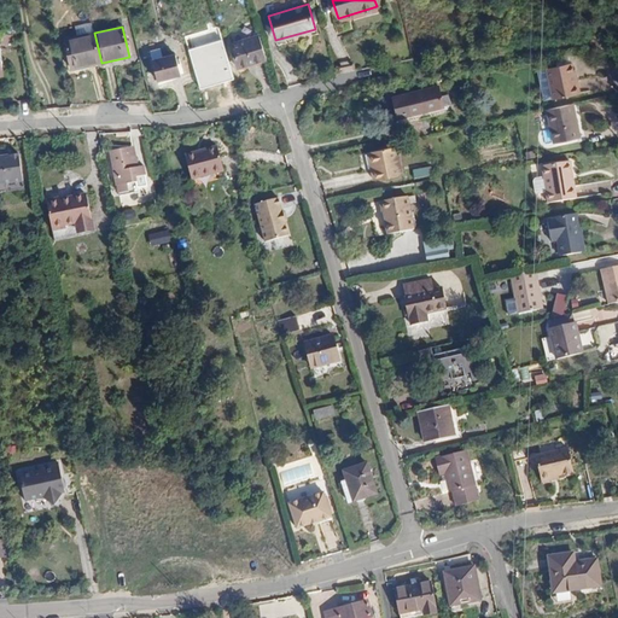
[(237,68),(267,59),(256,27),(226,35),(237,68)]
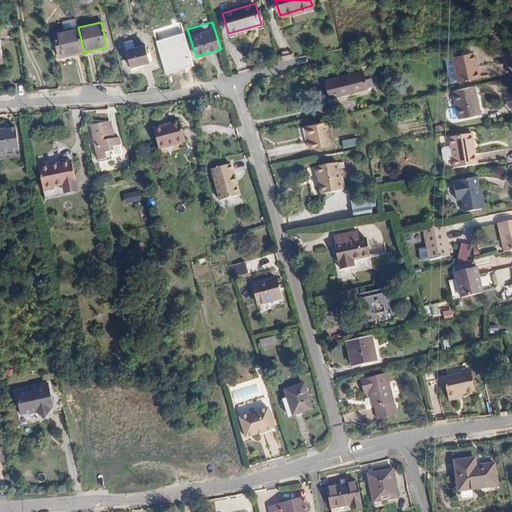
[(59,57),(84,52),(78,27),(54,32),(59,57)]
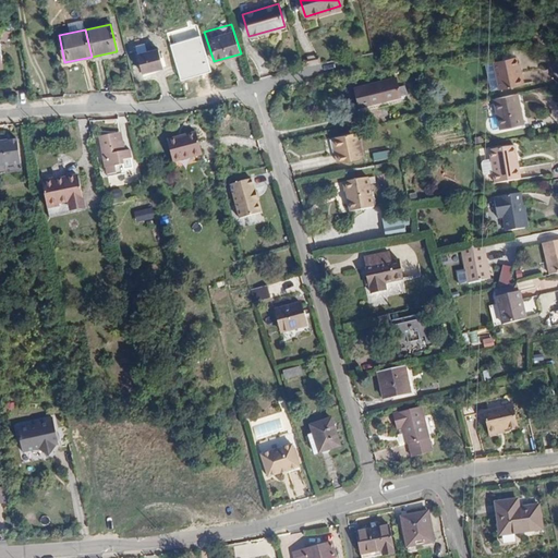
[(138,56),(147,52),(145,44),(136,46),(138,56)]
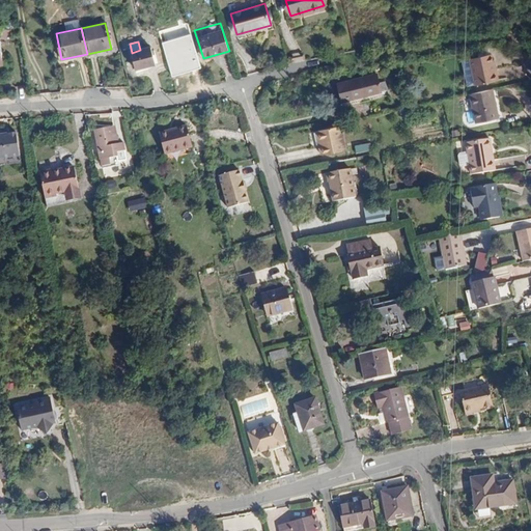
[(151,48),(140,50),(132,53),(136,70),(156,64),(151,48)]
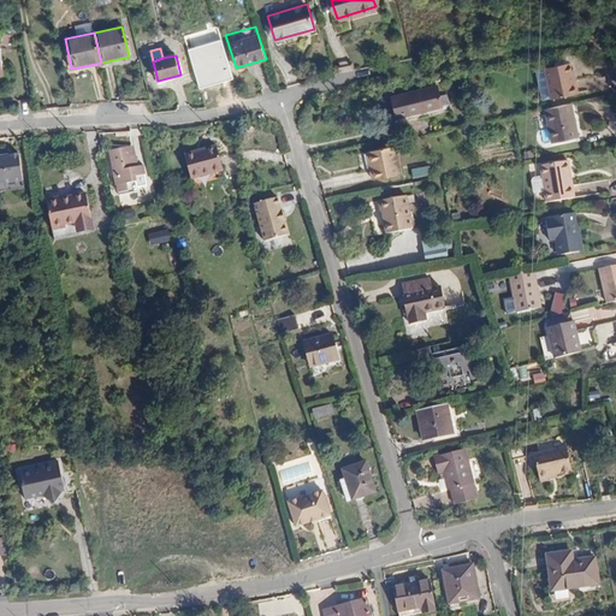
[(575,78),(572,64),(548,69),(554,99),(579,93),(575,78)]
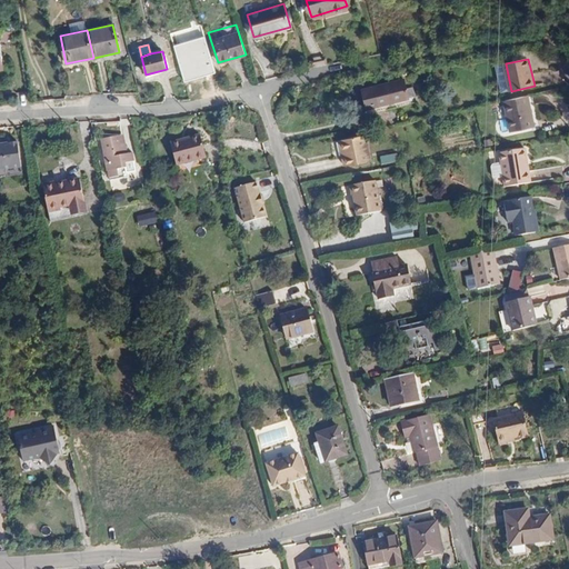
[(403,78),(362,88),(368,113),(409,103),(408,98),(415,97),(412,88),(406,89),(403,78)]
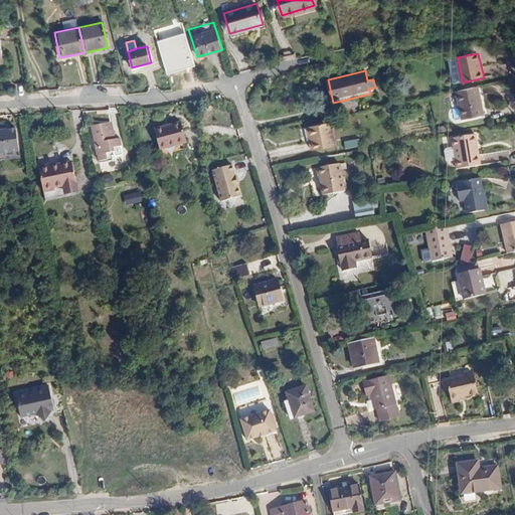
[(477,88),(456,92),(463,120),(483,116),(479,97),(477,88)]
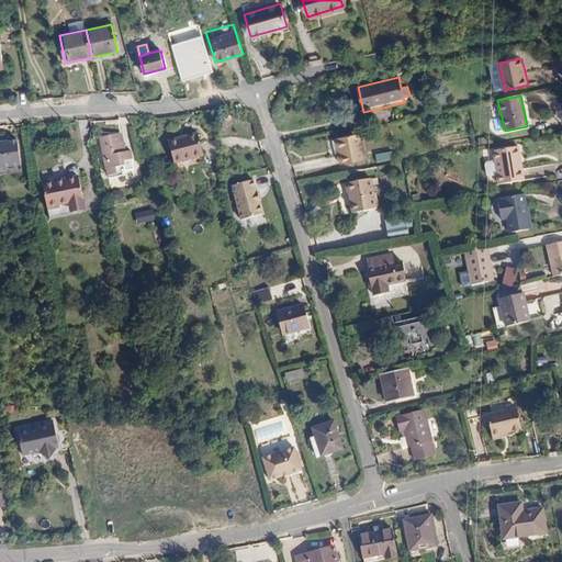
[(364,158),(360,133),(336,137),(338,154),(337,154),(339,164),(364,158)]
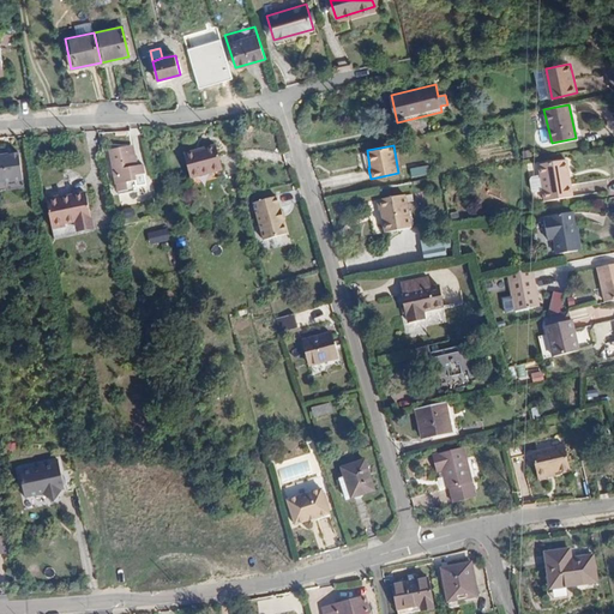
[(216,146),(184,155),(192,185),(224,176),(216,146)]
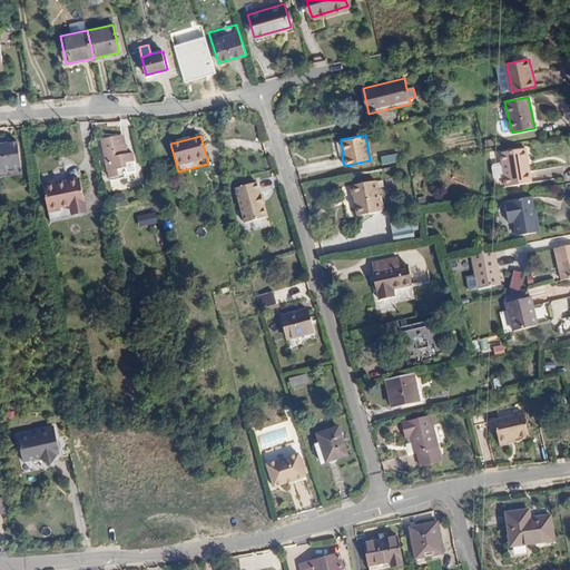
[(125,159),(120,137),(102,140),(108,172),(129,168),(127,159),(125,159)]
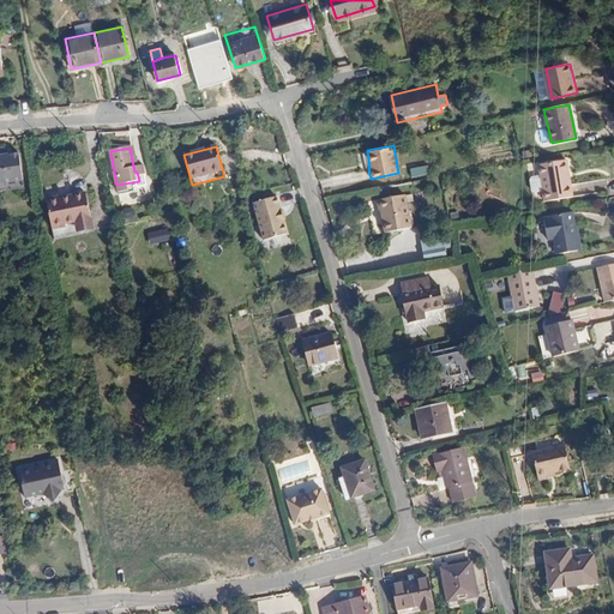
[(0,184),(23,181),(18,154),(0,156),(0,184)]
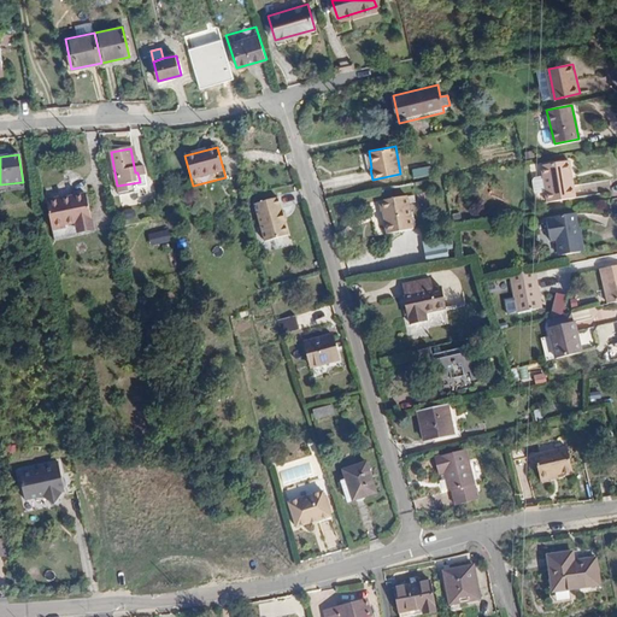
[(565,176),(569,175),(565,163),(538,169),(540,177),(542,193),(545,205),(574,199),(570,186),(566,187),(565,176)]
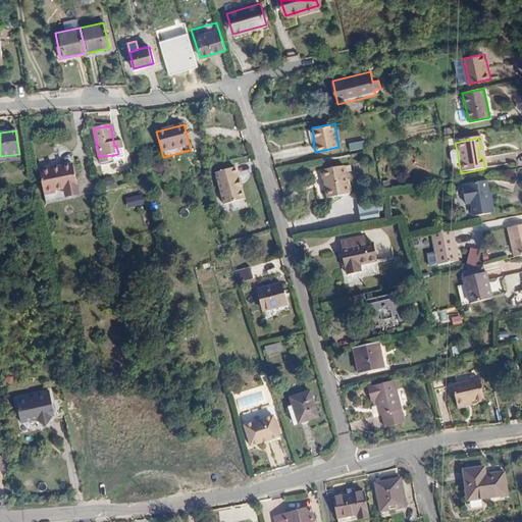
[(365,140),(349,143),(351,151),(367,148),(365,140)]
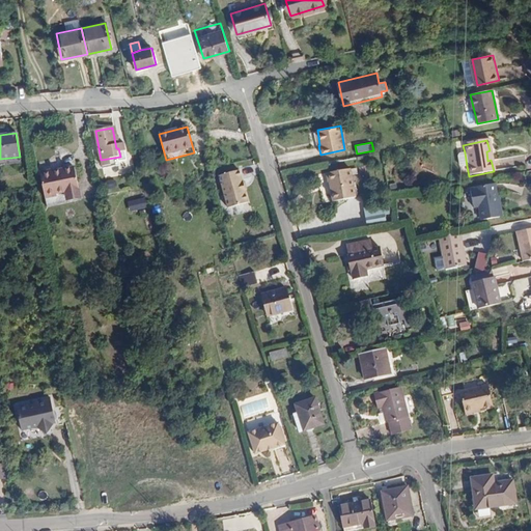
[(467,166),(465,152),(456,155),(454,157),(456,167),(459,168),(467,166)]
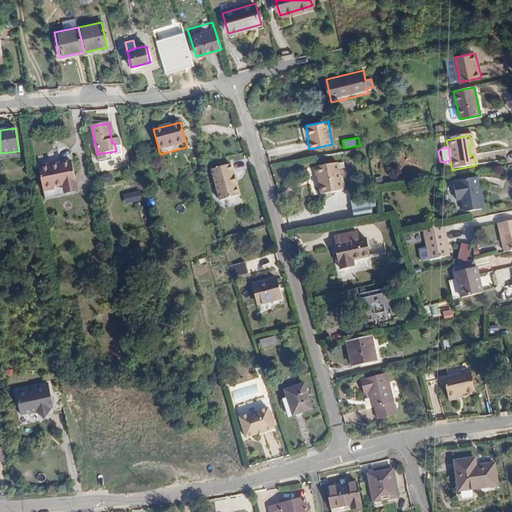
[(50,163),(48,163),(53,187),(55,187),(54,184),(63,183),(64,191),(71,190),(71,187),(77,186),(72,160),(59,162),(60,164),(50,166),(50,163)]
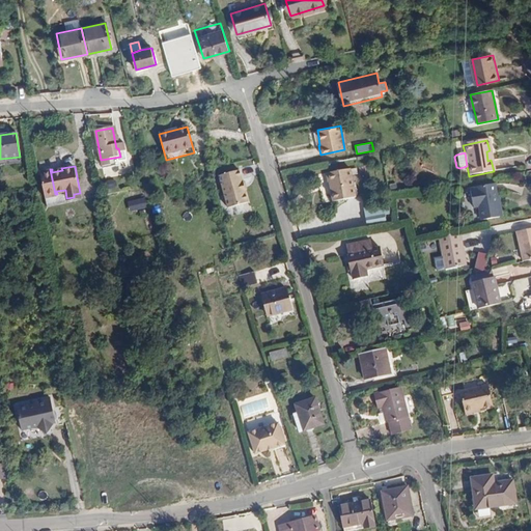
[(364,167),(355,168),(356,178),(365,177),(364,167)]
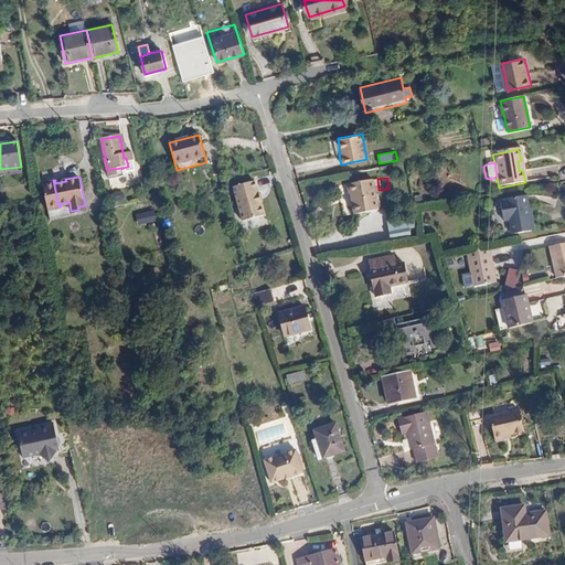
[(350,195),(352,195),(353,194),(355,203),(353,204),(355,214),(380,210),(373,179),(348,184),(350,195)]
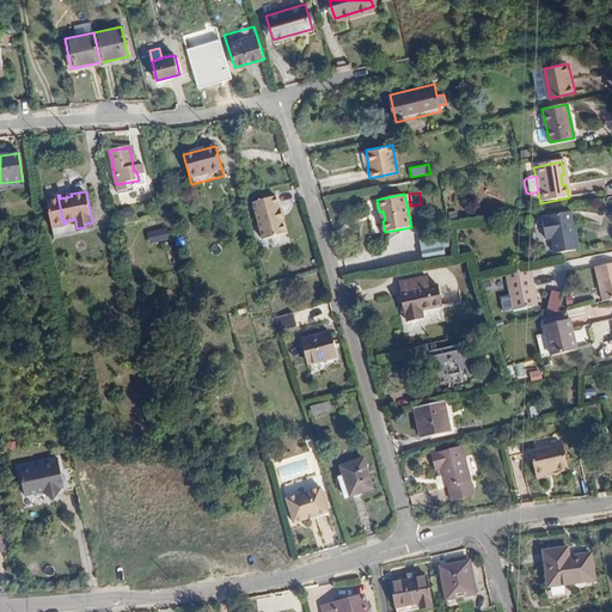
[(63,224),(57,195),(46,196),(50,226),(63,224)]
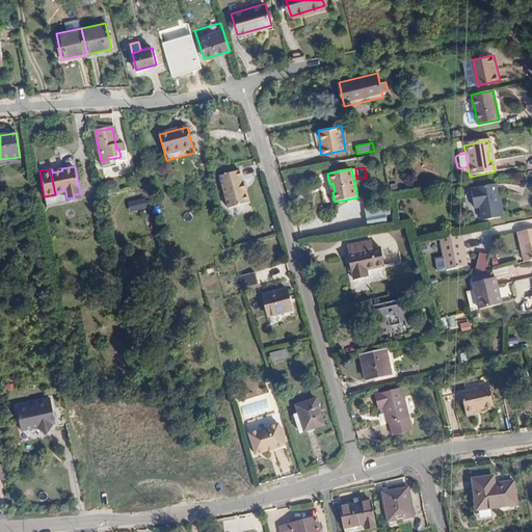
[(231,217),(253,211),(243,169),(220,175),(231,217)]
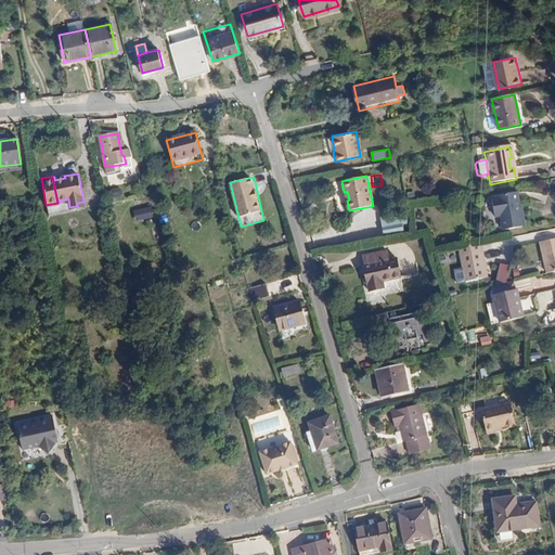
[(111,190),(111,198),(123,198),(123,190),(111,190)]
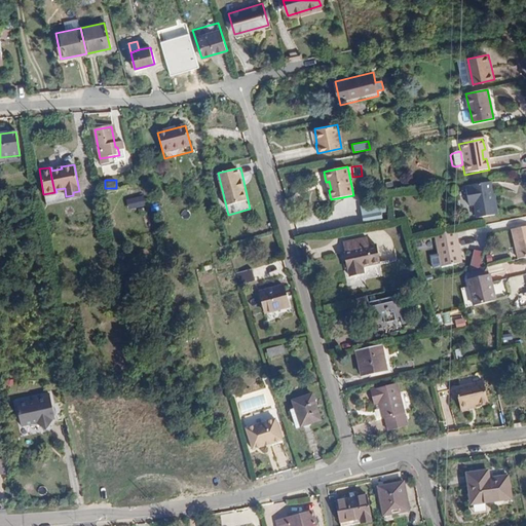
[(490,197),(487,182),(468,186),(468,187),(464,188),(467,205),(473,205),(475,219),(494,215),(490,197)]
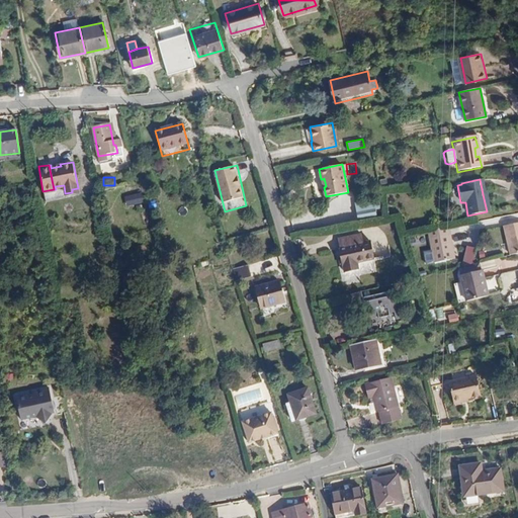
[(145,203),(142,194),(127,197),(130,206),(145,203)]
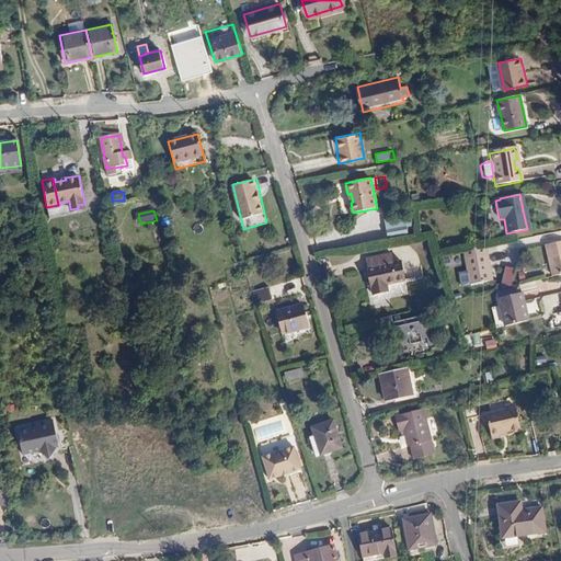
[(411,215),(386,218),(388,235),(413,232),(411,215)]
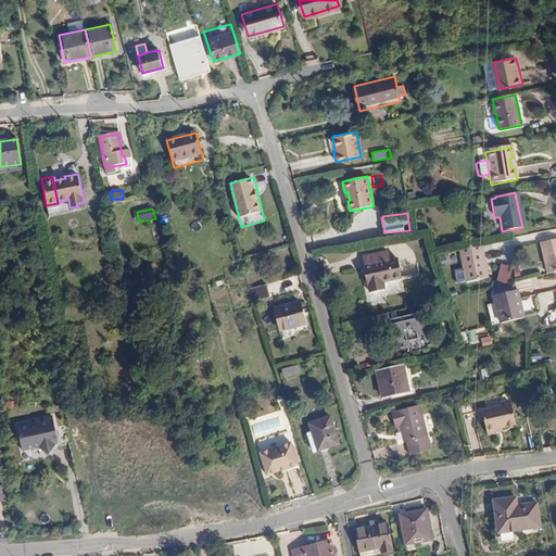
[(550,275),(555,273),(555,240),(543,244),(550,275)]
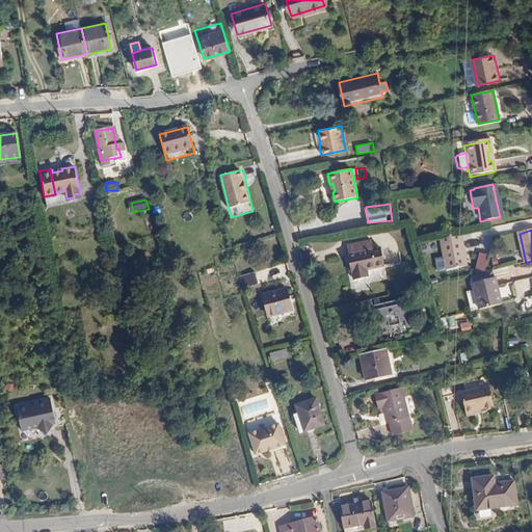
[(458,243),(456,235),(439,238),(444,271),(466,267),(463,253),(461,243),(458,243)]
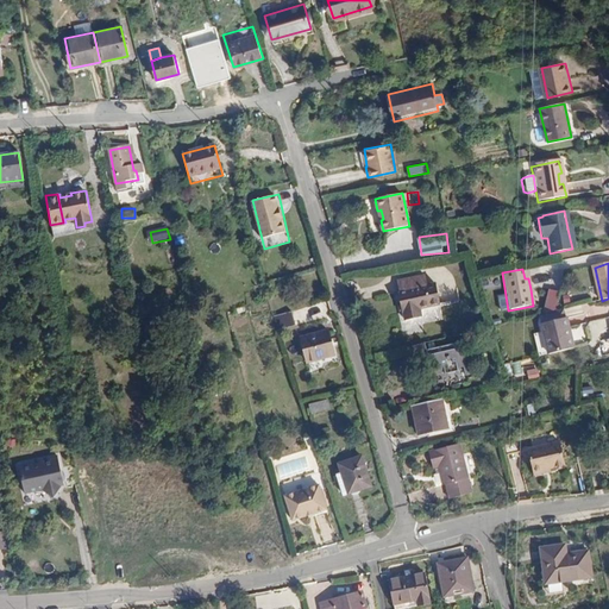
[(440,305),(435,284),(427,286),(425,276),(397,282),(399,292),(397,293),(402,313),(403,312),(406,321),(421,318),(419,309),(440,305)]
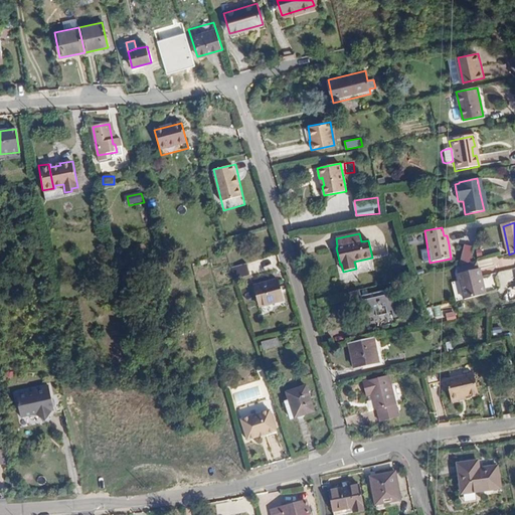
[(479,269),(478,262),(457,267),(459,274),(479,269)]
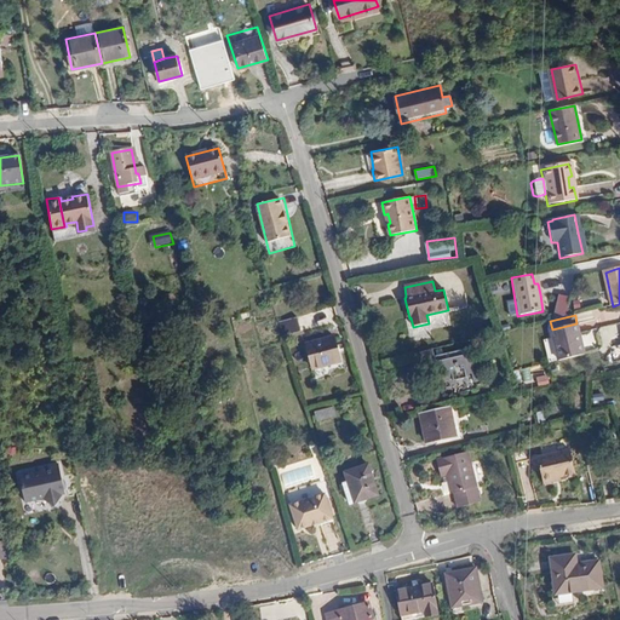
[(300,332),(296,317),(279,322),(283,337),(300,332)]
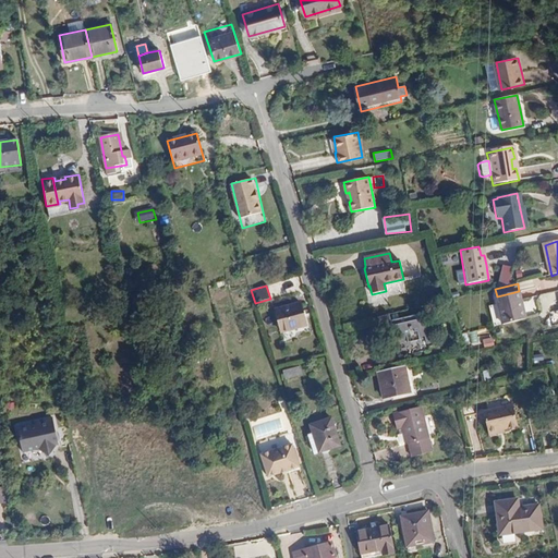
[(522,303),(519,291),(497,296),(504,324),(525,319),(522,303)]
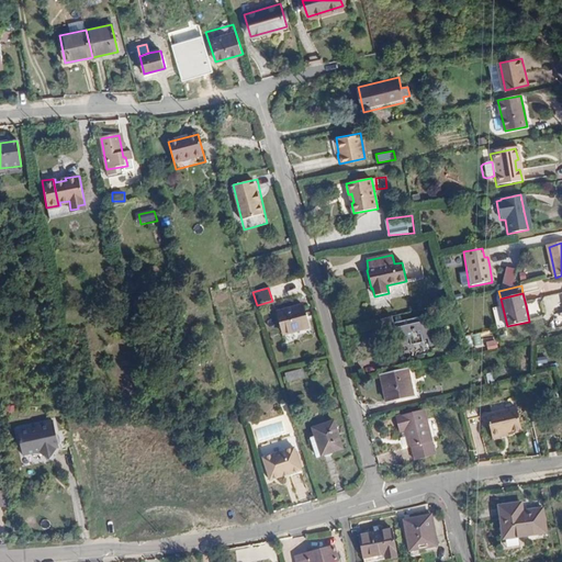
[(310,328),(303,305),(278,312),(283,336),(310,328)]
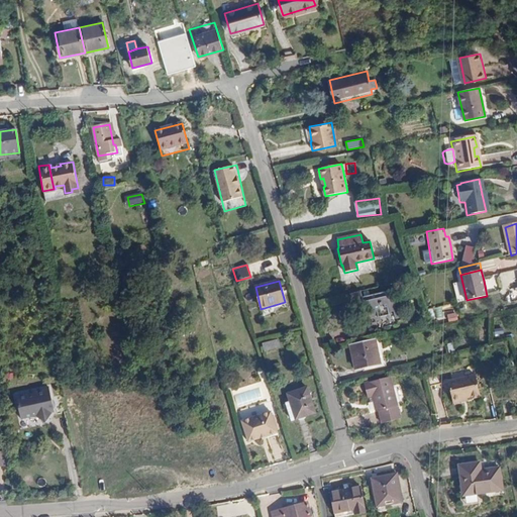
[(369,300),(374,325),(400,320),(395,295),(369,300)]
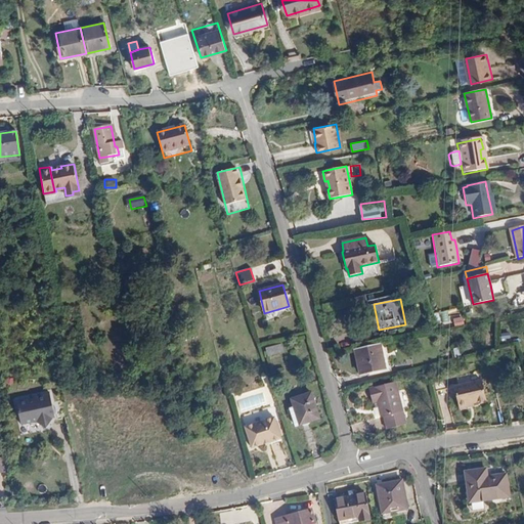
[(464,316),(453,319),(456,326),(466,323),(464,316)]
